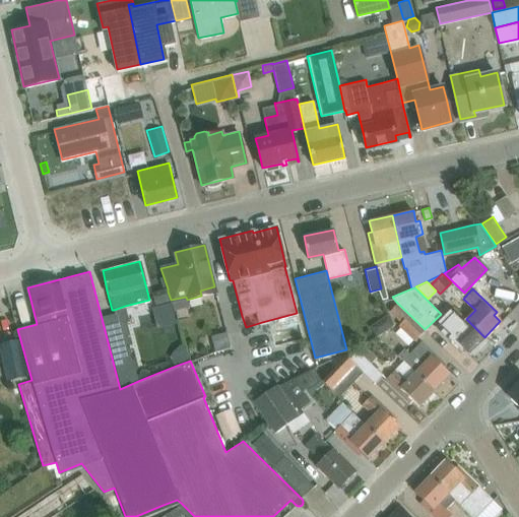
[(168,292),(152,296),(154,306),(152,307),(157,326),(176,321),(173,309),(171,302),(171,300),(168,292)]
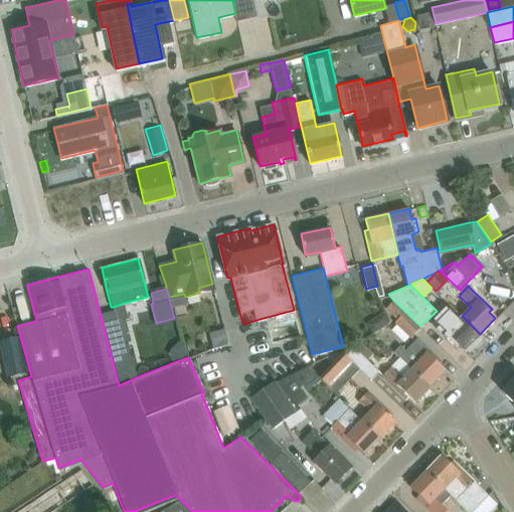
[(409,336),(420,326),(392,299),(385,307),(396,318),(394,321),(409,336)]
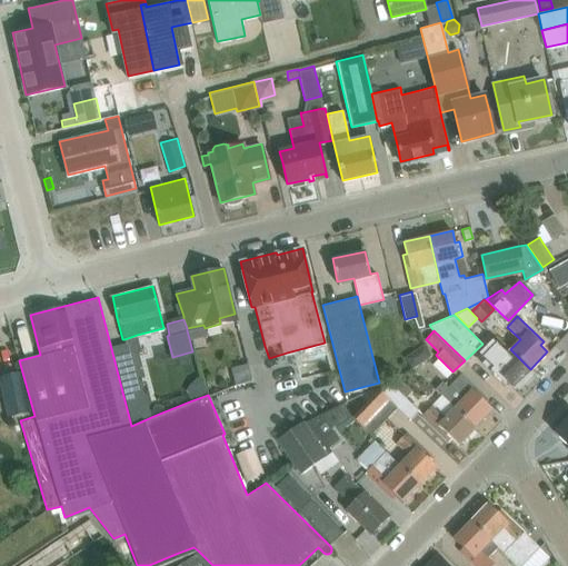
[(487,347),(477,357),(487,367),(504,383),(506,379),(514,387),(521,378),(525,379),(530,374),(529,370),(530,369),(510,349),(497,337),(492,341),(487,347)]
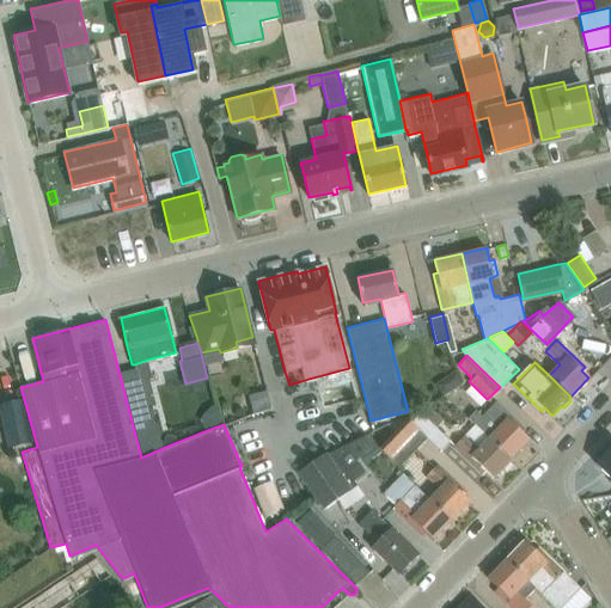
[(135,368),(120,373),(141,458),(163,448),(150,394),(152,394),(147,378),(145,366),(135,368)]
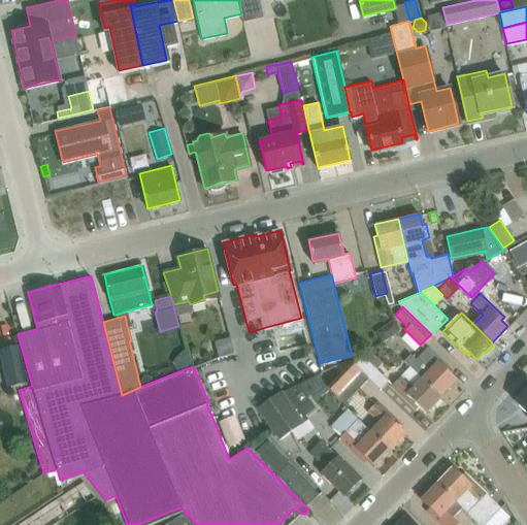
[(233,351),(230,335),(213,339),(218,355),(233,351)]
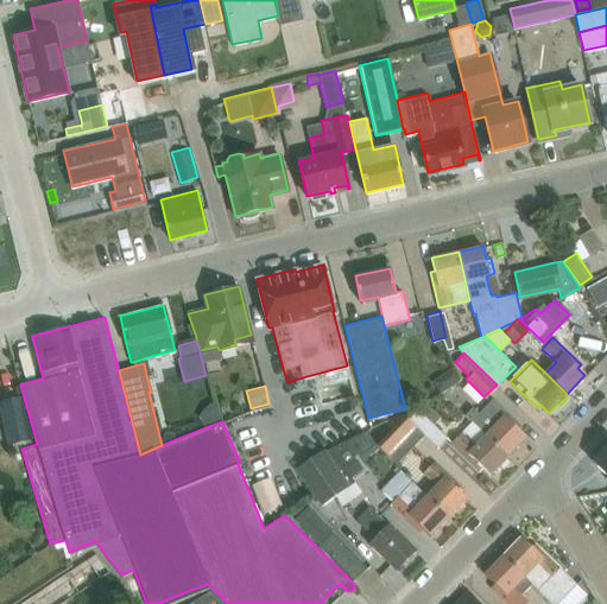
[(31,439),(20,398),(0,402),(10,444),(31,439)]
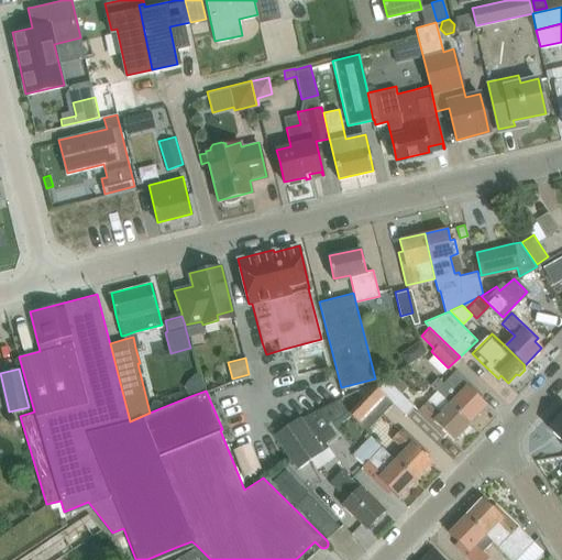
[(437,376),(430,384),(449,402),(470,421),(486,405),(480,397),(483,394),(455,369),(443,382),(437,376)]
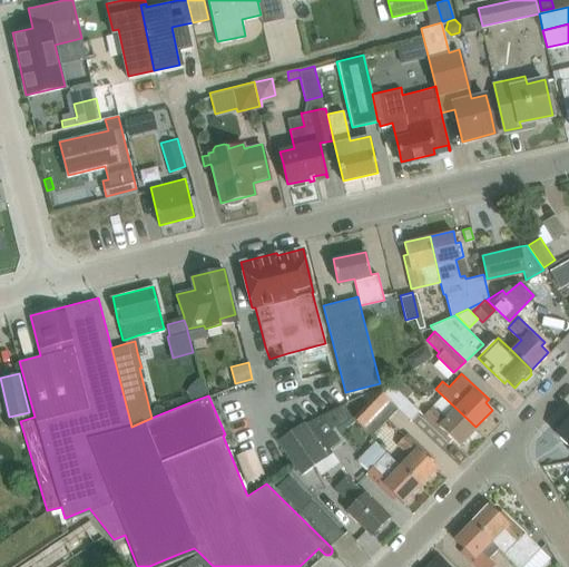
[(202,378),(188,392),(193,401),(208,396),(202,378)]
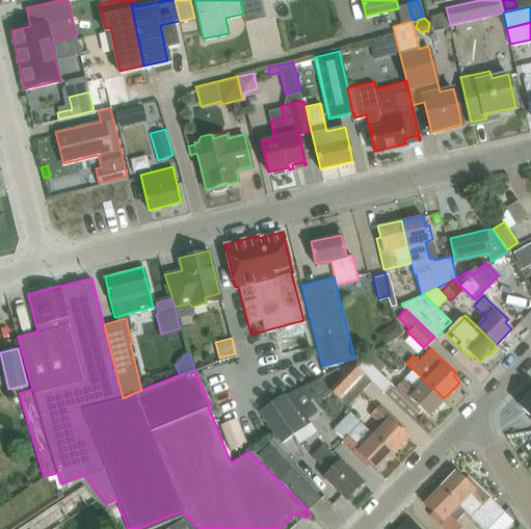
[(391,382),(365,358),(357,366),(382,390),(391,382)]
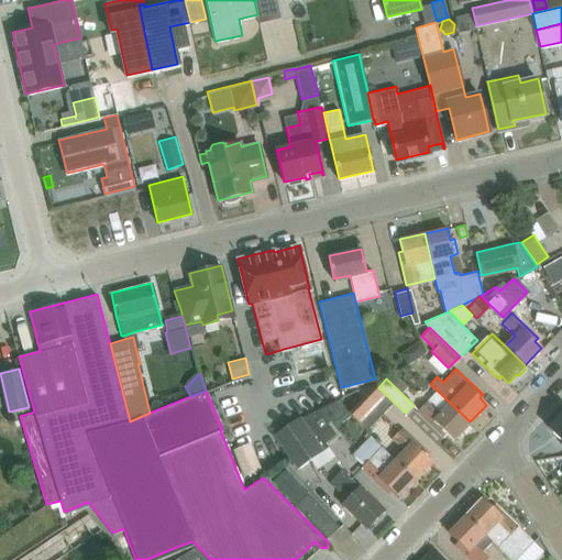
[(405,413),(378,387),(373,382),(356,388),(364,395),(348,412),(366,429),(392,403),(404,414),(405,413)]
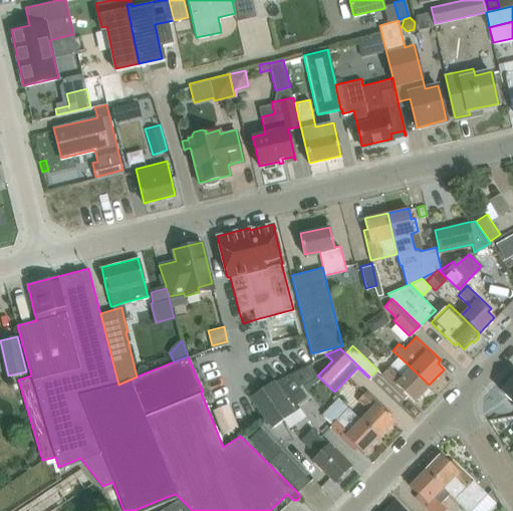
[(309,362),(278,378),(274,380),(274,379),(249,398),(271,429),(296,411),(294,409),(309,397),(301,387),(317,374),(309,362)]
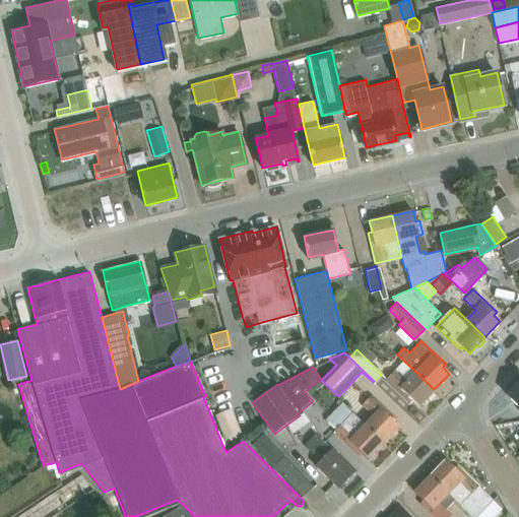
[(418,405),(434,389),(414,371),(405,379),(394,369),(384,379),(409,402),(411,399),(418,405)]
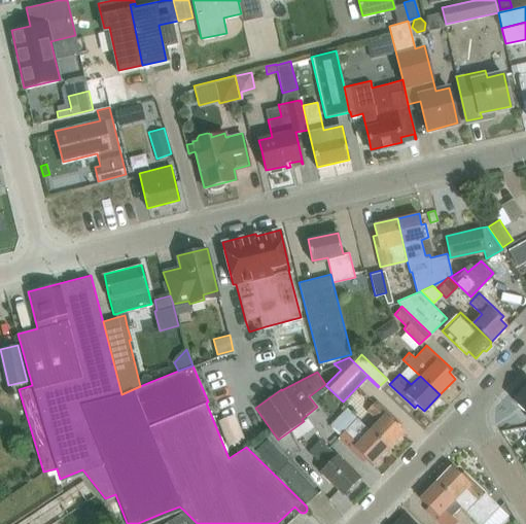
[(525,386),(514,399),(525,411),(525,386)]
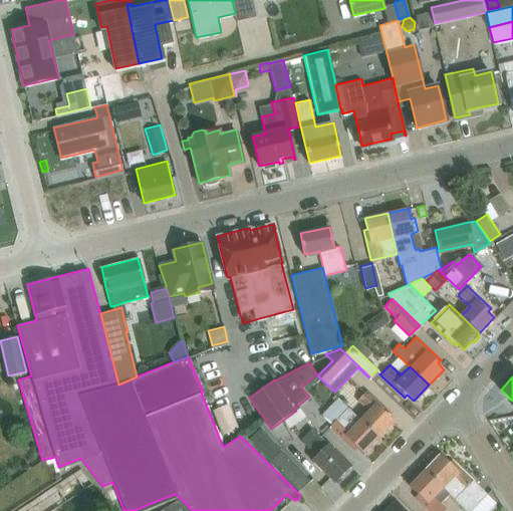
[(388,415),(391,412),(365,389),(356,398),(368,409),(359,418),(359,419),(378,437),(394,421),(388,415)]
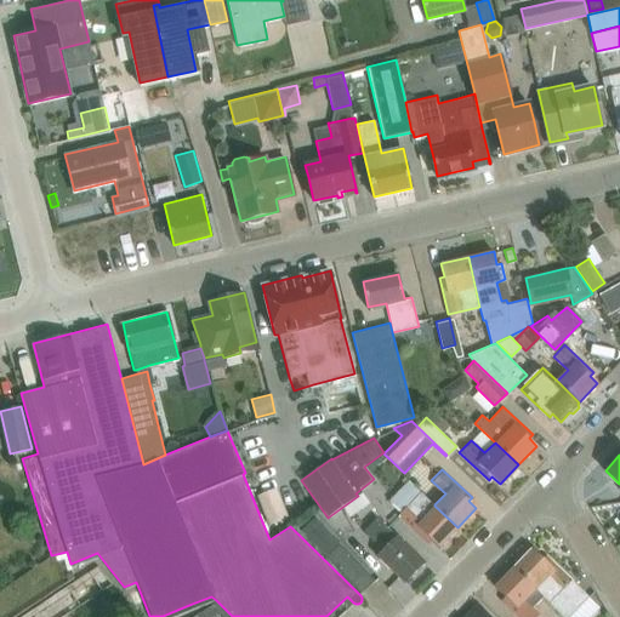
[(439,547),(458,527),(434,506),(434,504),(421,491),(398,514),(427,543),(431,540),(439,547)]
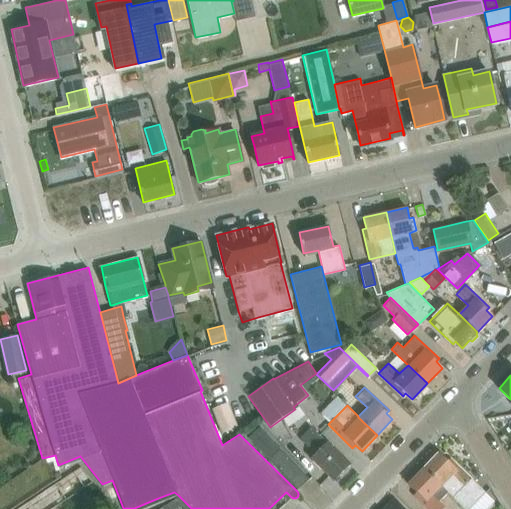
[(258,424),(246,434),(268,457),(272,462),(297,489),(309,478),(295,463),(279,447),(258,424)]
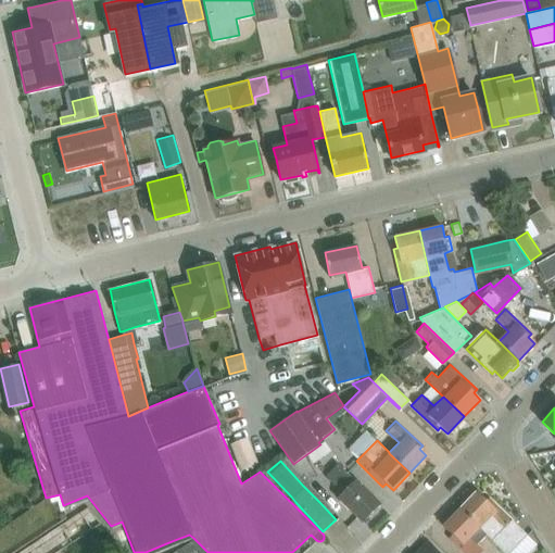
[(342,491),(337,497),(363,522),(380,504),(337,462),(325,474),(342,491)]
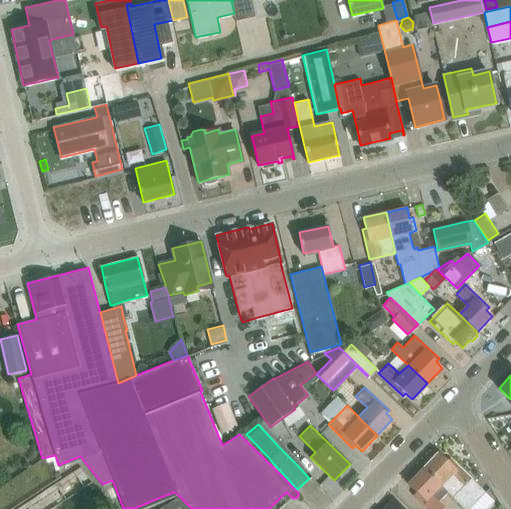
[(425,467),(448,489),(447,491),(466,508),(468,508),(485,492),(449,457),(446,460),(439,452),(425,467)]
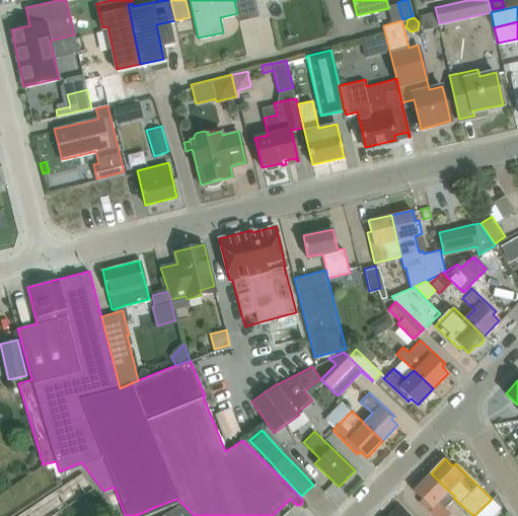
[(15,515),(50,515),(93,487),(81,471),(15,515)]
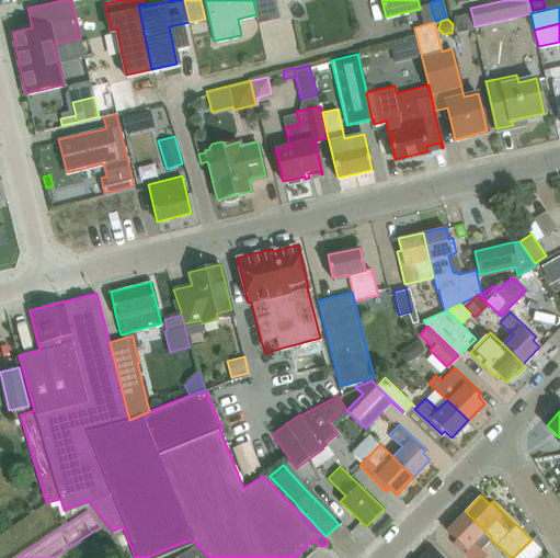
[(456,538),(453,542),(469,557),(481,557),(487,553),(481,547),(490,538),(491,536),(466,512),(447,531),(456,538)]
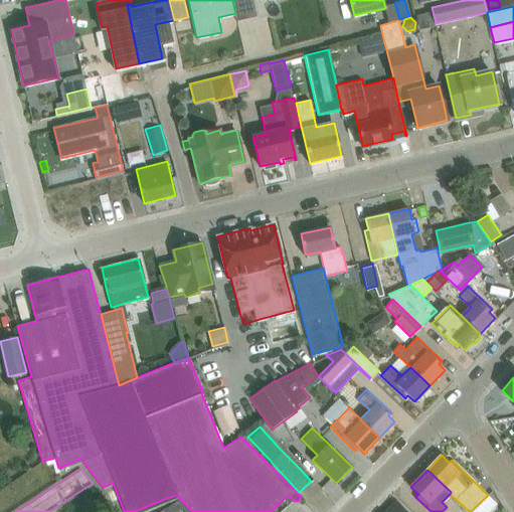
[(192,511),(179,498),(157,511),(192,511)]
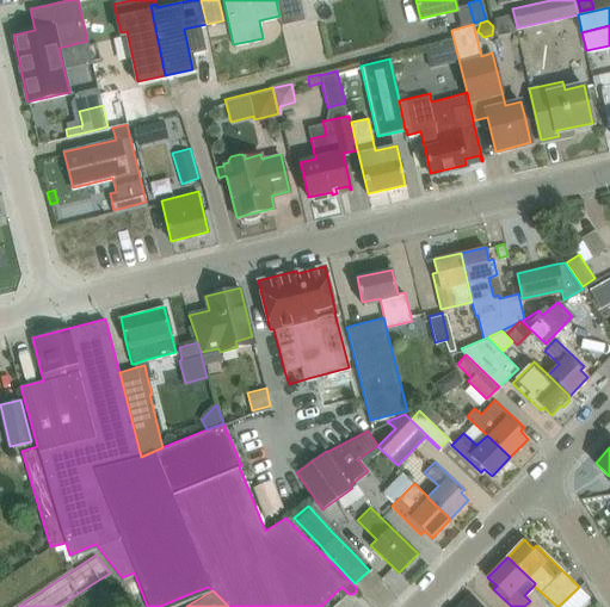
[(480,606),(469,595),(457,606),(480,606)]
